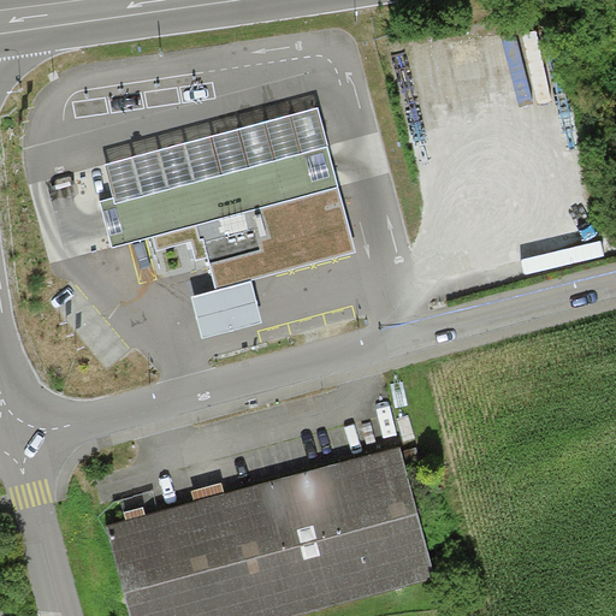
[(106,164),(114,199),(116,202),(330,148),(320,110),(106,164)]
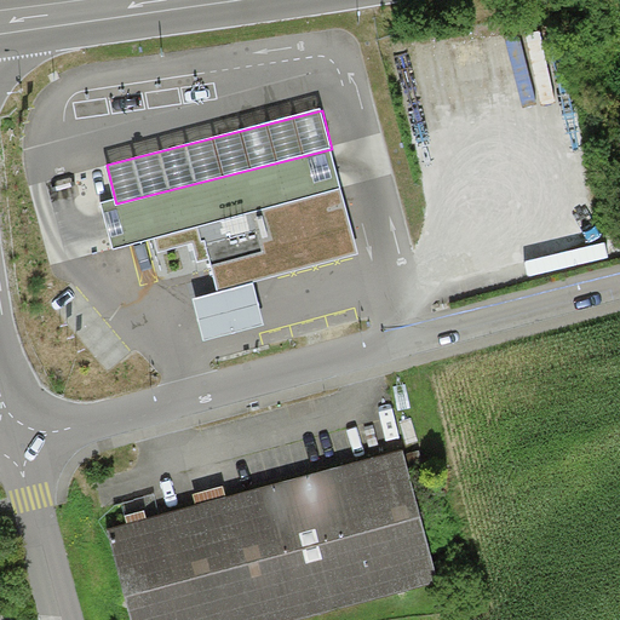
[(101,204),(113,247),(154,237),(199,225),(204,241),(206,241),(211,259),(218,291),(359,254),(332,149),(116,204),(115,200),(101,204)]
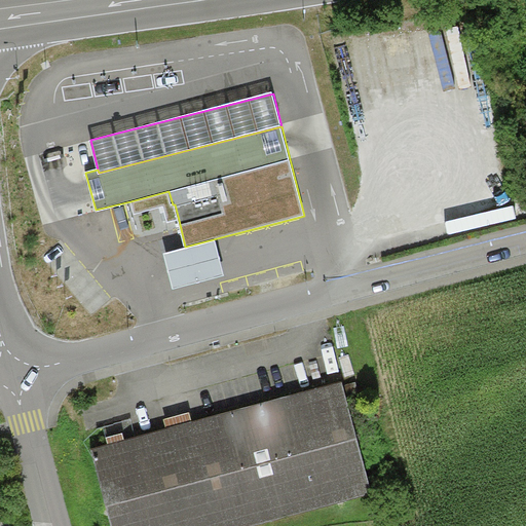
[(168,191),(130,201),(135,214),(163,205),(167,222),(179,220),(175,204),(173,204),(168,191)]
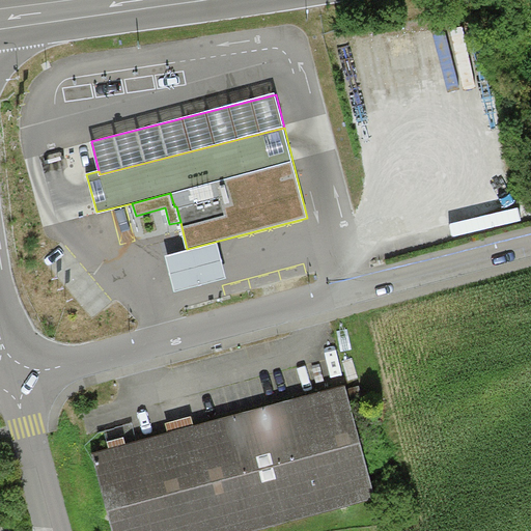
[(218,242),(165,256),(175,291),(227,277),(218,242)]
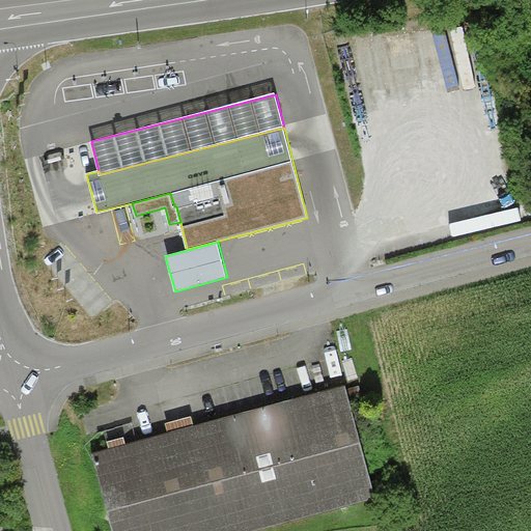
[(345,384),(92,453),(113,530),(246,530),(375,496),(345,384)]
